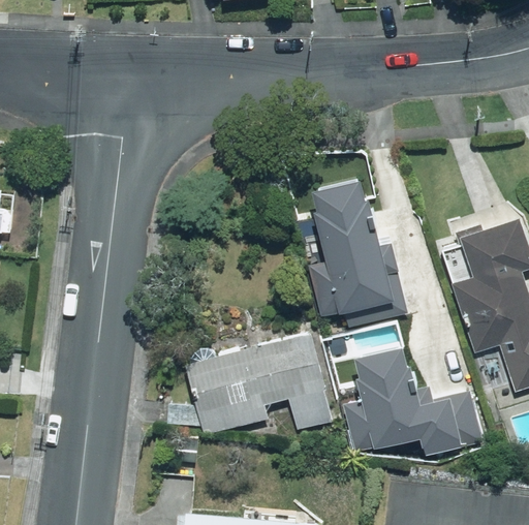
[(305,189),(337,314),(376,305),(377,309),(394,305),(373,226),(381,224),(373,194),(366,195),(361,175),(305,189)]
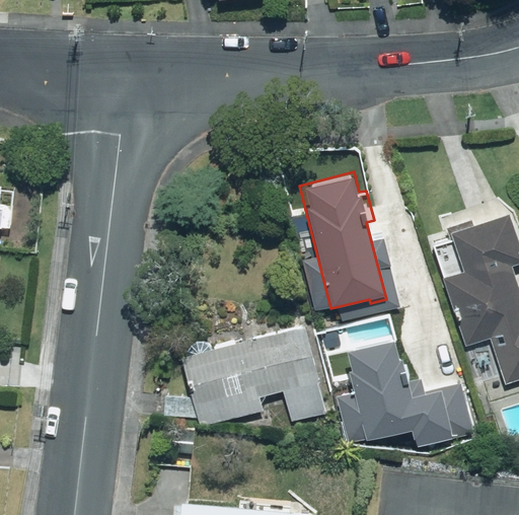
[(464,272),(443,279),(466,348),(491,340),(507,387),(518,382),(518,289),(511,267),(518,263),(518,241),(509,213),(472,225),(471,222),(449,229),(464,272)]
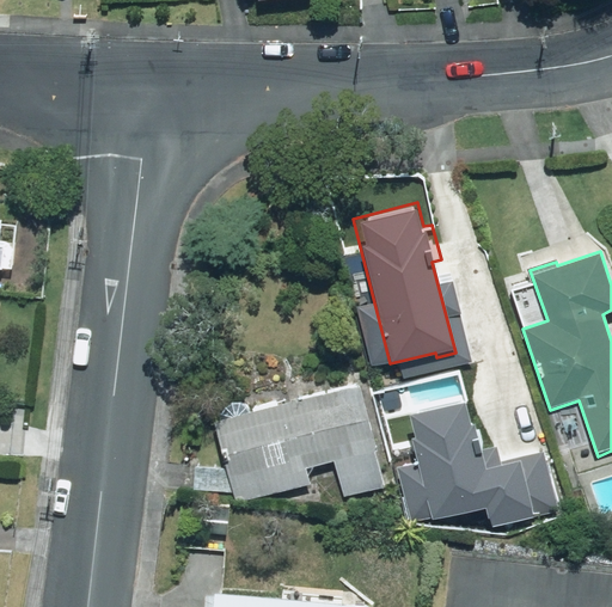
[(359,385),(213,423),(234,504),(310,485),(306,470),(335,463),(344,500),(386,489),(359,385)]
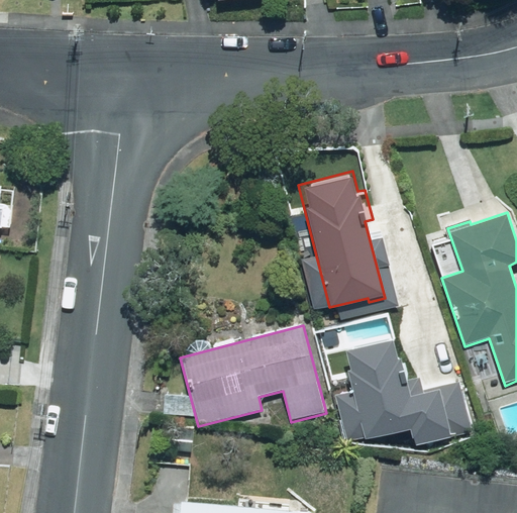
[(348,385),(331,389),(344,443),(410,427),(414,444),(450,435),(438,386),(409,393),(395,334),(344,347),(349,369),(344,371),(348,385)]
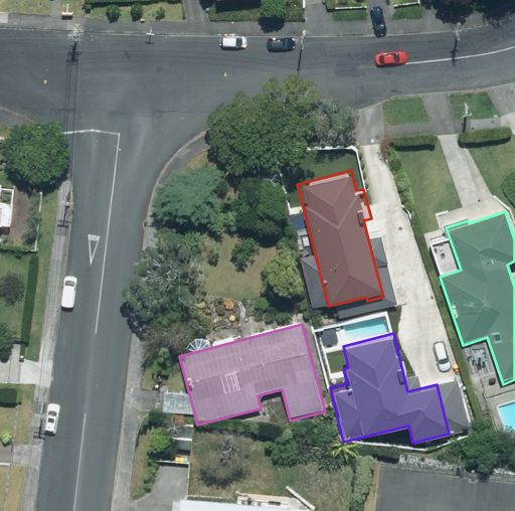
[(291,510),(292,508),(179,499),(179,504),(173,503),(172,510),(291,510)]
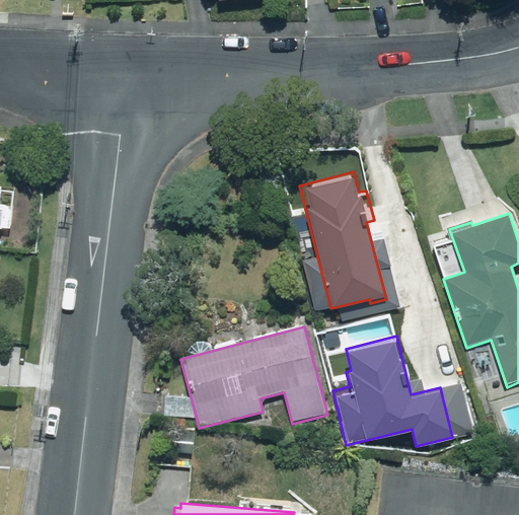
All buildings are outlined.
